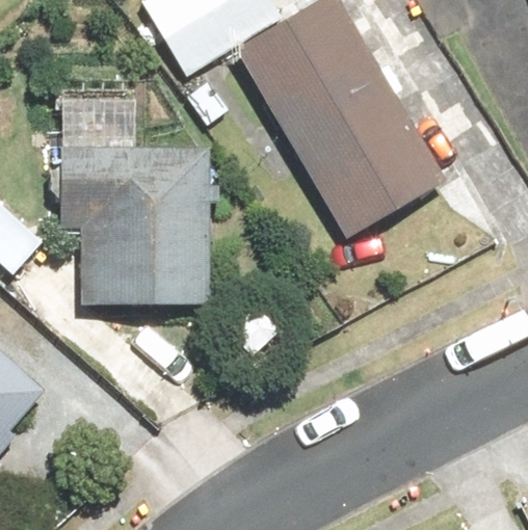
[(141,0),(185,74),(282,16),(271,0),(141,0)]
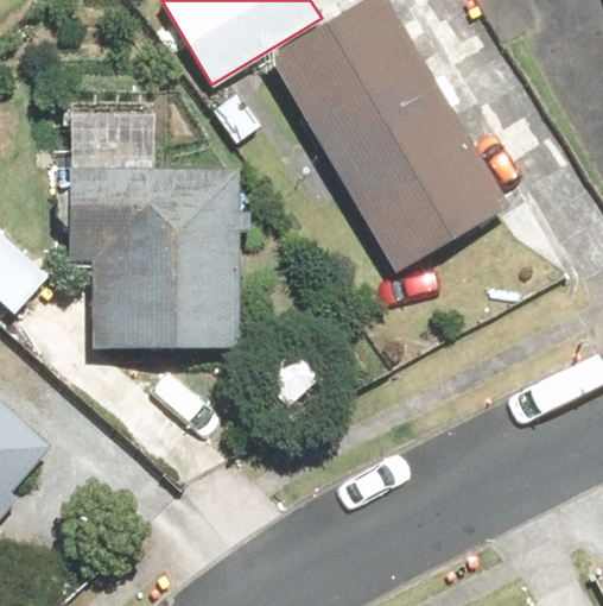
[(366,0),(271,52),(393,275),(508,213),(391,0),(366,0)]
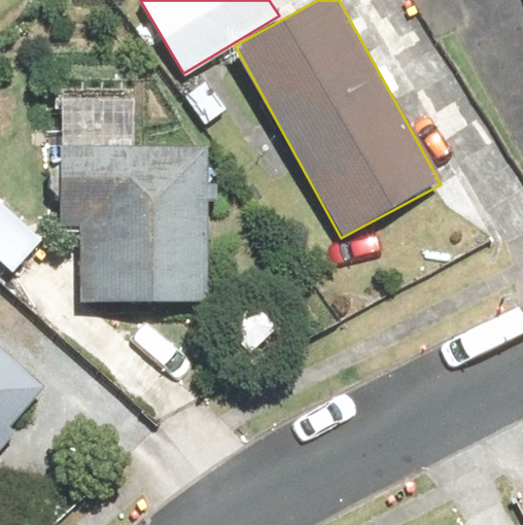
[(131,90),(55,90),(54,224),(79,224),(78,302),(211,302),(211,143),(131,143),(131,90)]
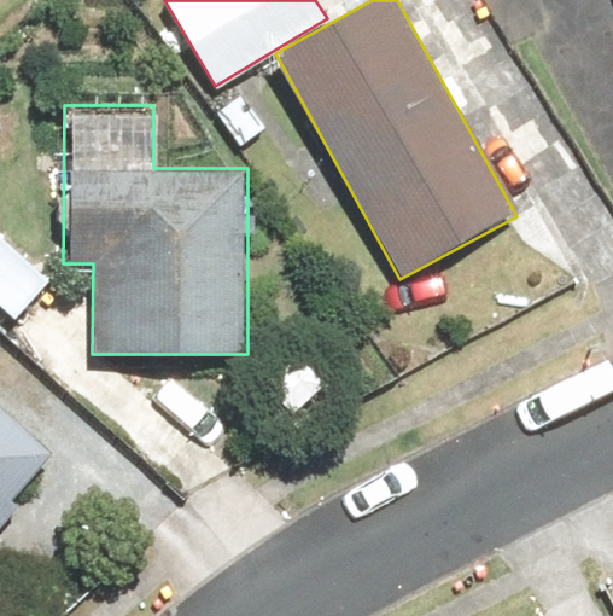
[(0,309),(15,323),(51,282),(0,237),(0,309)]
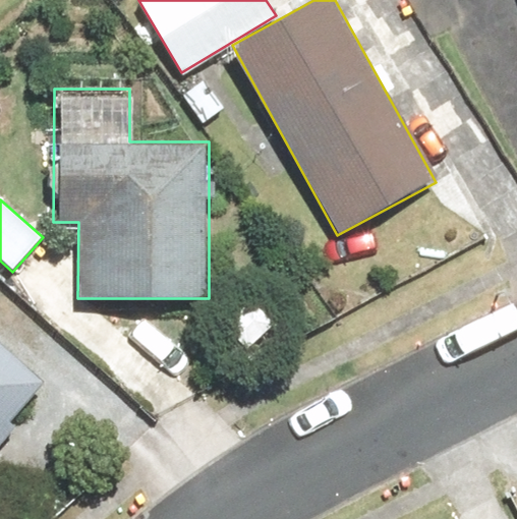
[(0,433),(49,378),(0,335),(0,433)]
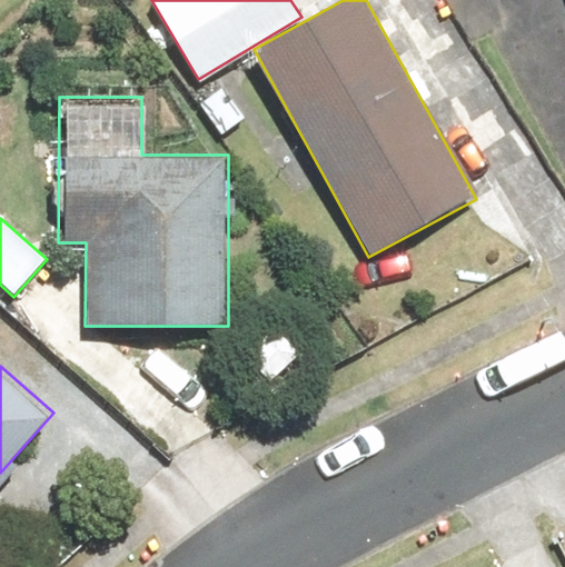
All buildings are outlined.
